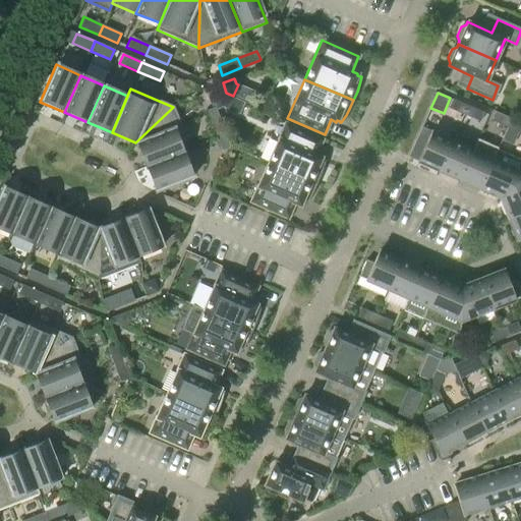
[(231,96),(226,107),(239,113),(244,101),(231,96)]
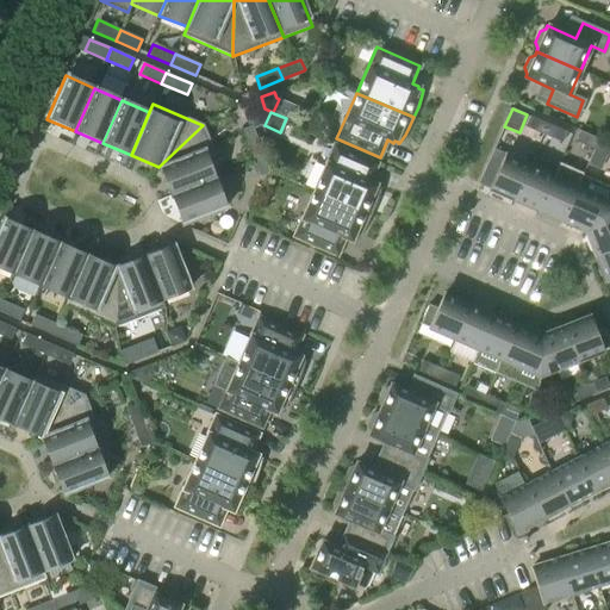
[(543,135),(548,124),(529,116),(524,128),(543,135)]
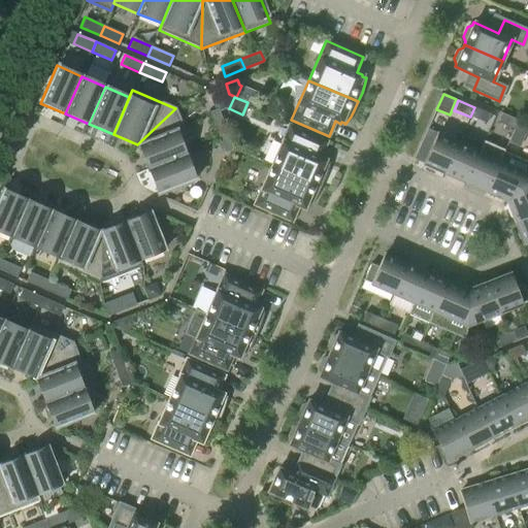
[(490,114),(474,107),(470,117),(486,124),(490,114)]
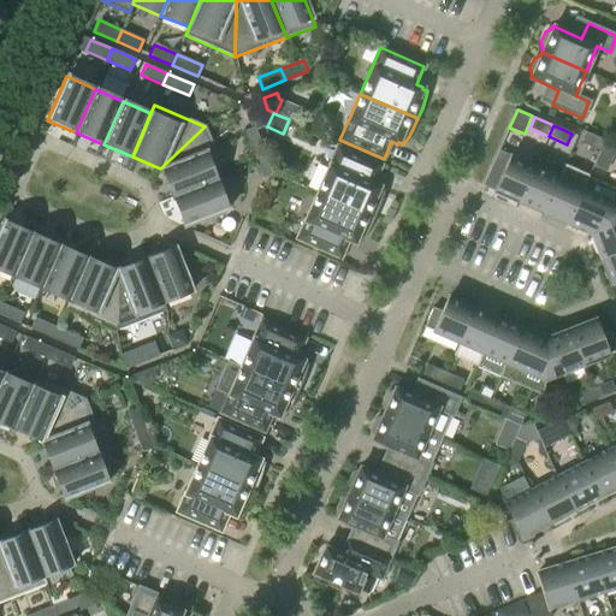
[(214,150),(205,126),(160,169),(172,197),(217,181),(206,154),(214,150)]
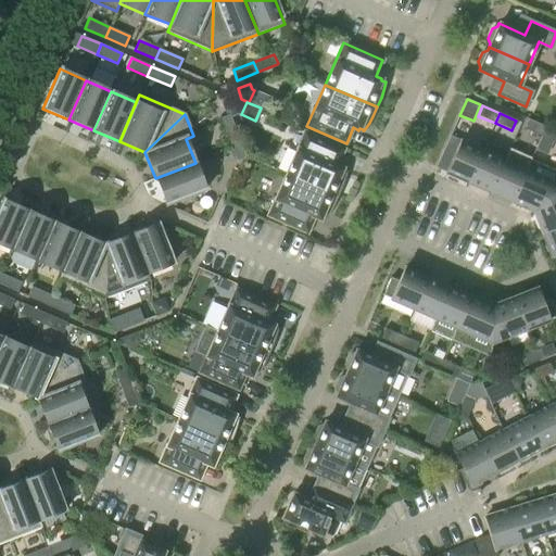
[(227,140),(238,136),(229,115),(218,118),(227,140)]
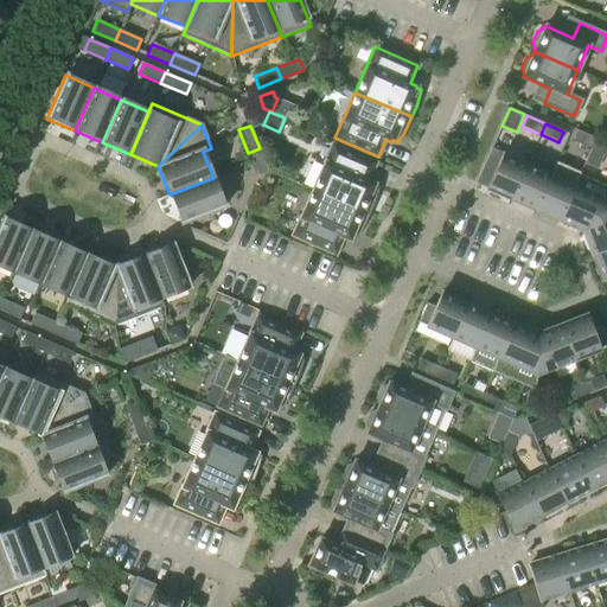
[(590,148),(595,138),(575,129),(570,140),(590,148)]
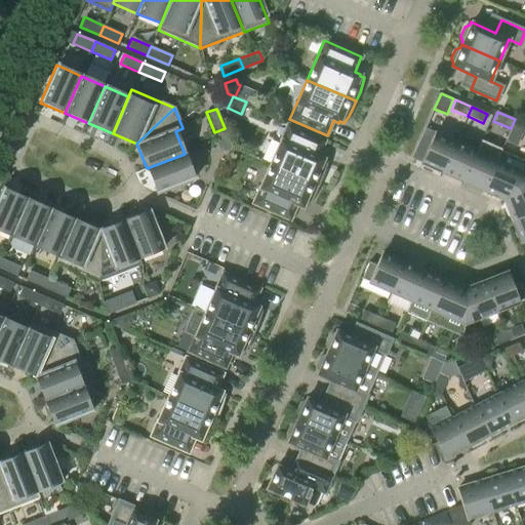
[(524,123),(515,119),(511,128),(524,134),(524,123)]
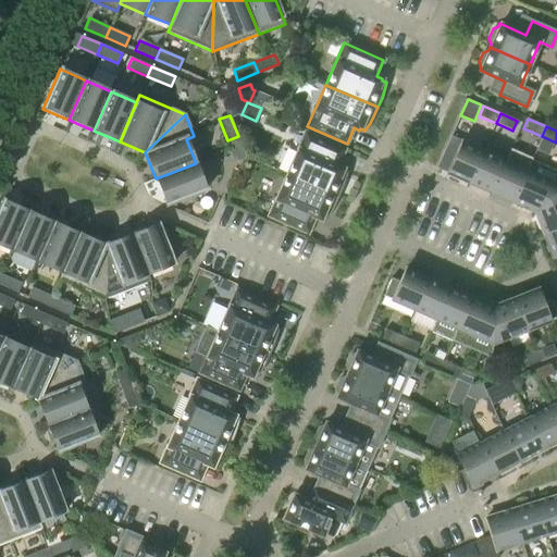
[(286,174),(338,197),(342,187),(345,181),(347,171),(346,171),(345,172),(343,170),(343,169),(337,165),(344,150),(305,133),(286,174)]
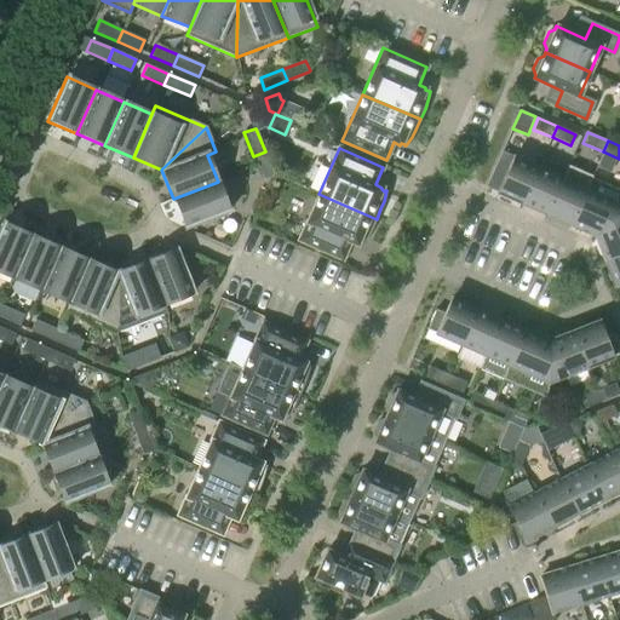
[(265,151),(253,156),(263,181),(274,176),(265,151)]
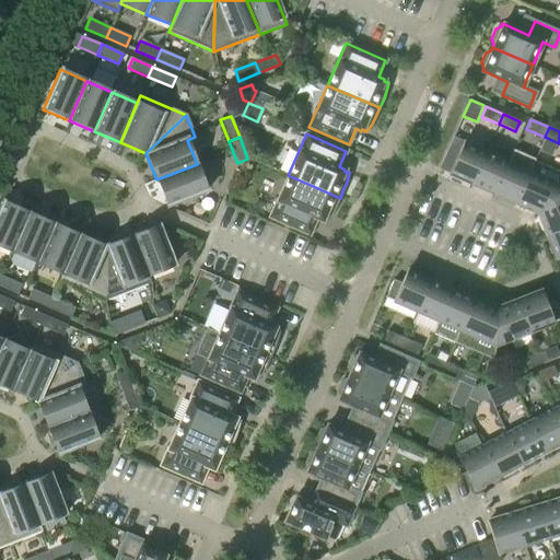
[(473,184),(486,152),(464,142),(450,174),(473,184)]
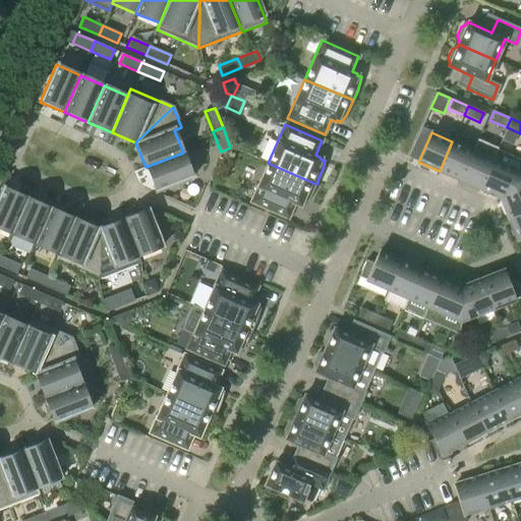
[(452,141),(440,171),(459,180),(476,141),(457,132),(453,141),(452,141)]
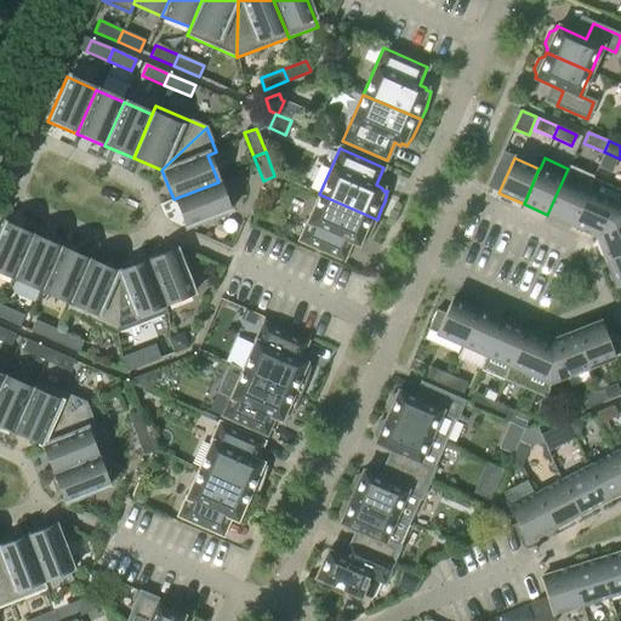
[(569,165),(568,169),(547,215),(571,224),(592,178),(593,176),(569,165)]
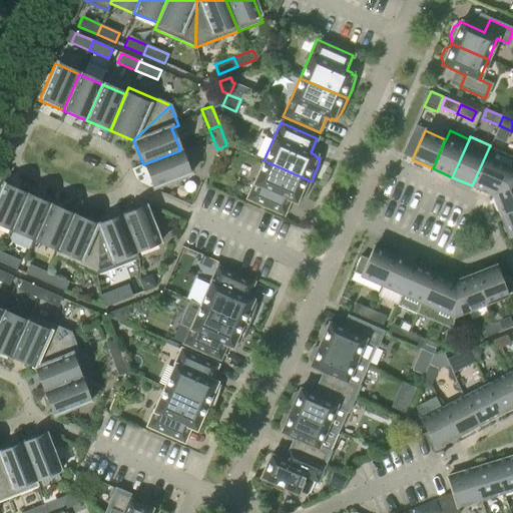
[(512,157),(489,147),(472,185),(492,194),(512,173),(512,157)]
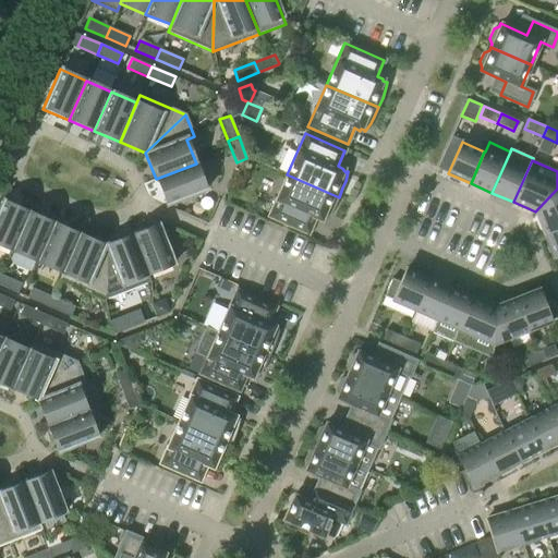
[(206,190),(196,164),(156,179),(167,205),(206,190)]
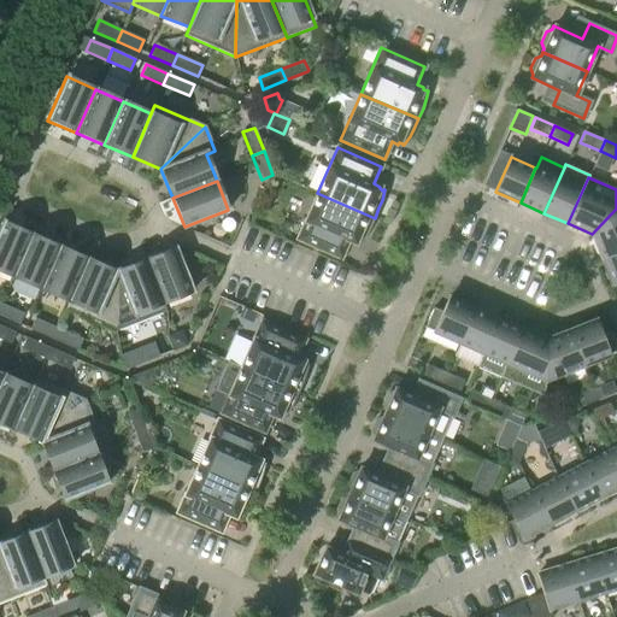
[(375,218),(317,193),(297,239),(341,258),(348,241),(354,244),(356,241),(359,242),(359,244),(360,245),(366,235),(370,229),(375,218)]
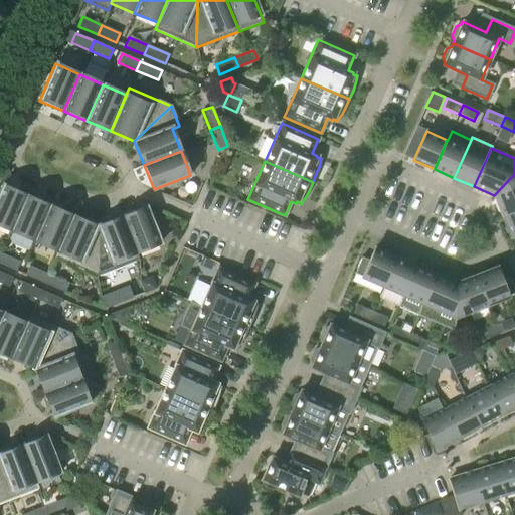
[(514,174),(494,195),(502,215),(514,210),(514,174)]
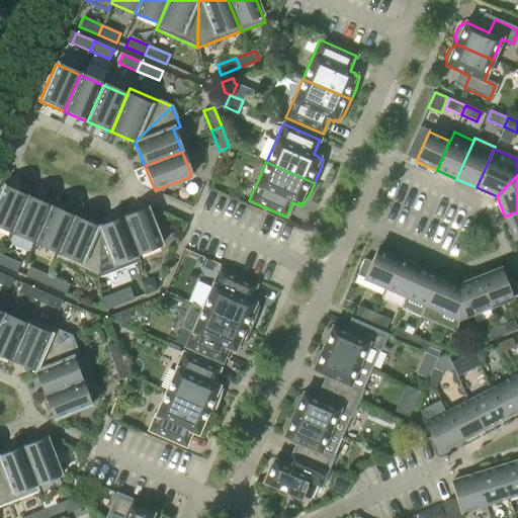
[(0,229),(11,234),(27,197),(3,187),(0,193),(0,229)]
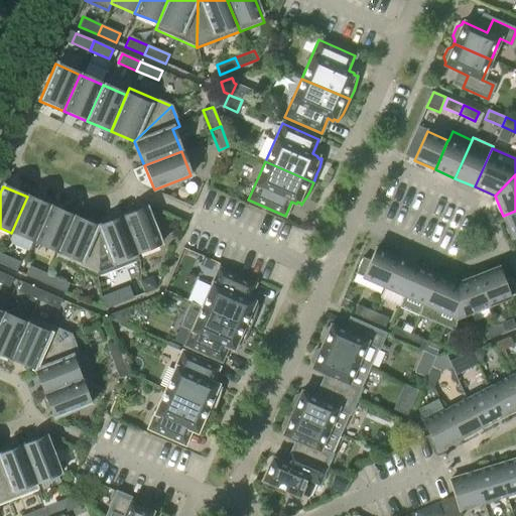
[(50,207),(27,197),(11,233),(35,243),(50,207)]
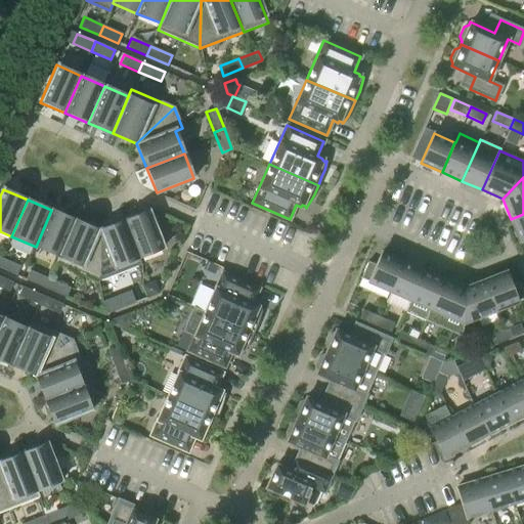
[(51,210),(36,247),(58,257),(75,219),(51,210)]
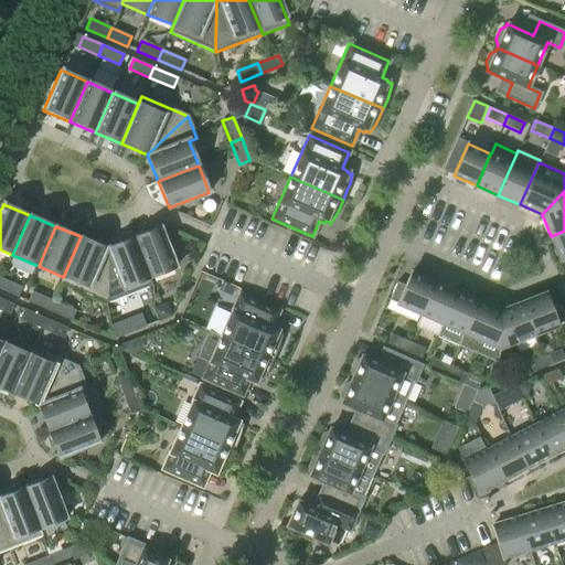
[(134,237),(150,278),(177,267),(160,227),(134,237)]
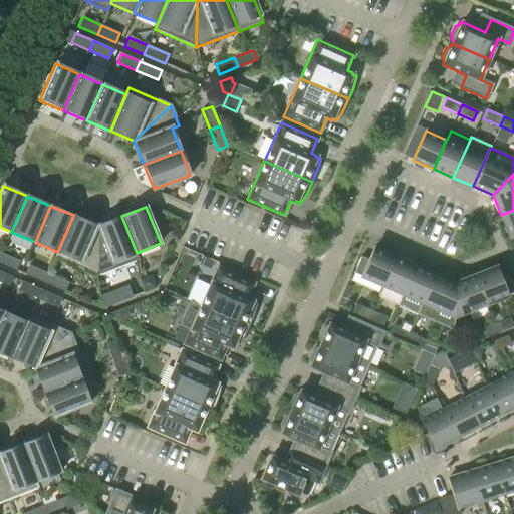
[(513,210),(501,215),(509,236),(513,234),(513,210)]
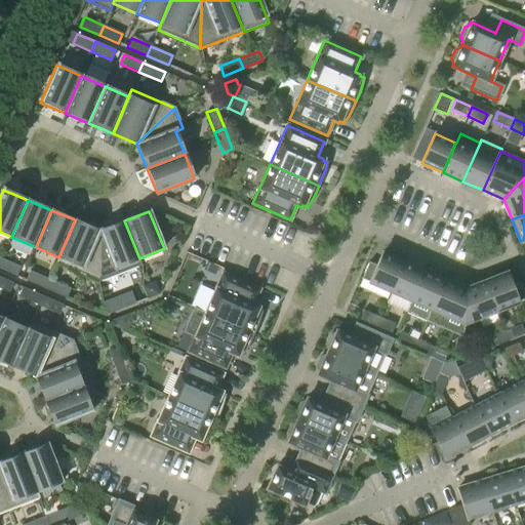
[(75,219),(58,257),(59,257),(56,265),(98,282),(99,231),(75,219)]
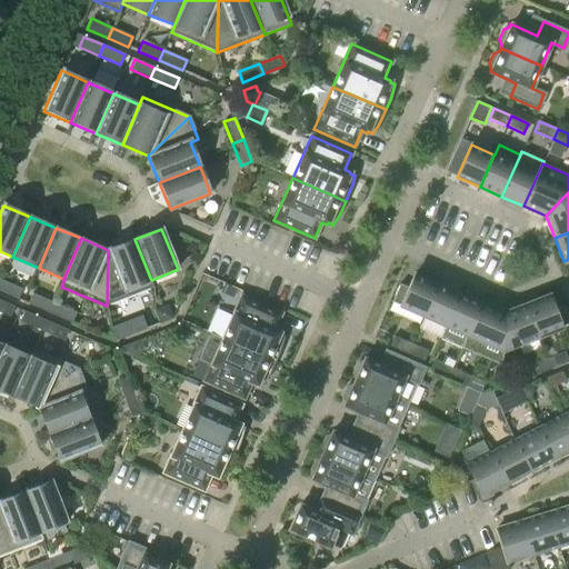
[(135,239),(108,250),(107,306),(153,288),(151,280),(135,239)]
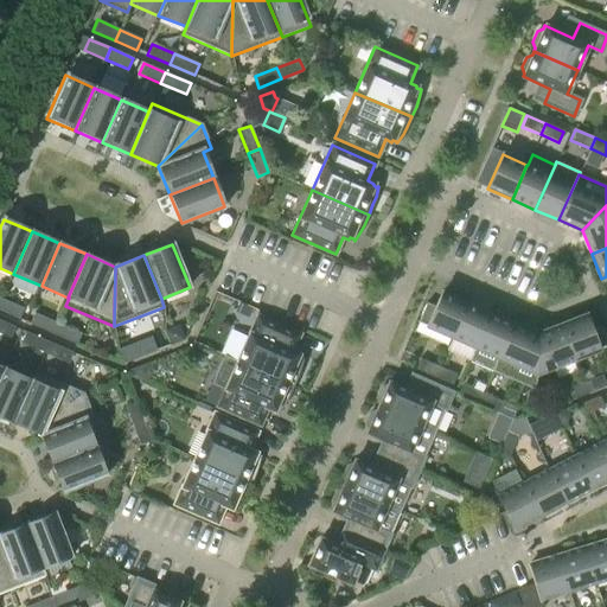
[(452,337),(466,302),(442,292),(435,306),(426,302),(417,323),(452,337)]
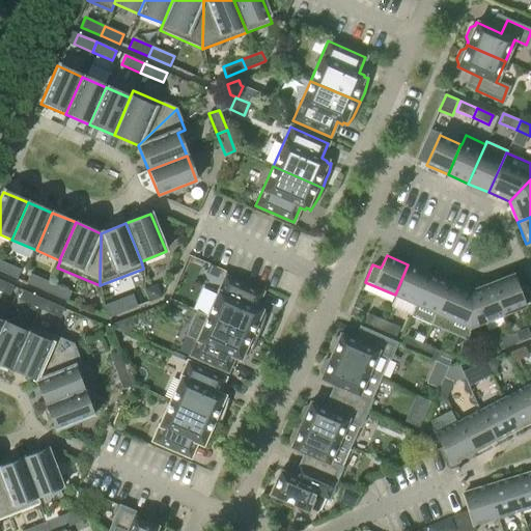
[(21,272),(2,263),(0,267),(0,273),(17,281),(21,272)]
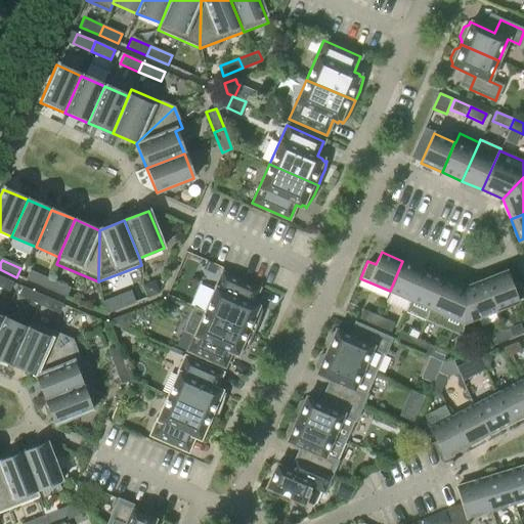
[(214,274),(218,265),(207,261),(204,269),(214,274)]
